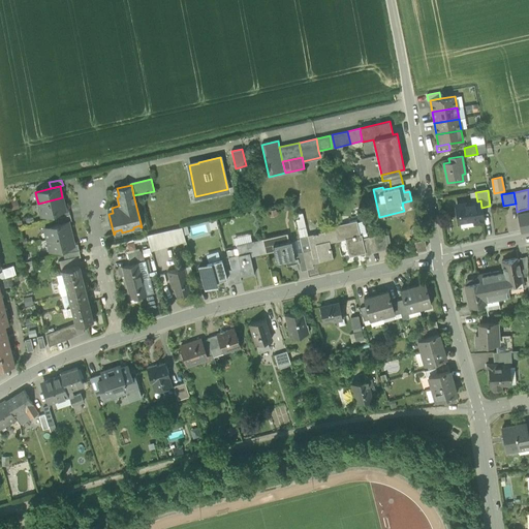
[(65,209),(62,197),(38,204),(41,215),(56,212),(65,209)]
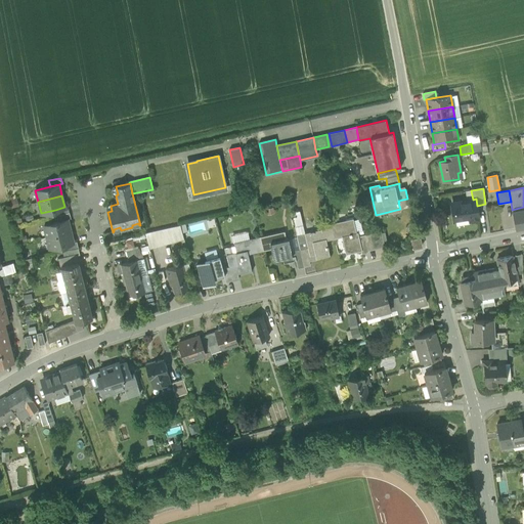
[(398,203),(400,209),(408,202),(407,199),(398,201),(399,203),(398,203)]
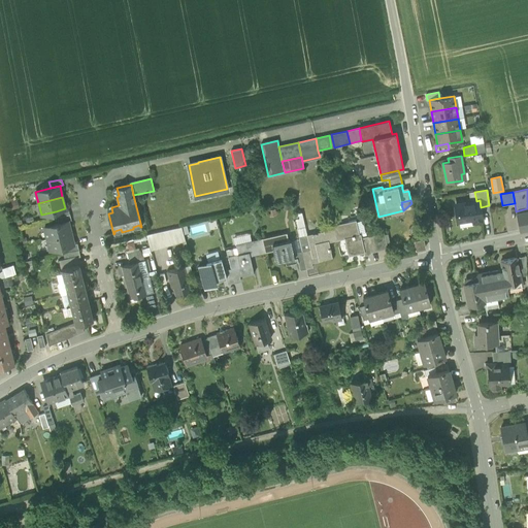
[(473,219),(474,222),(482,220),(482,218),(482,217),(481,207),(480,200),(476,201),(456,204),(459,221),(473,219)]
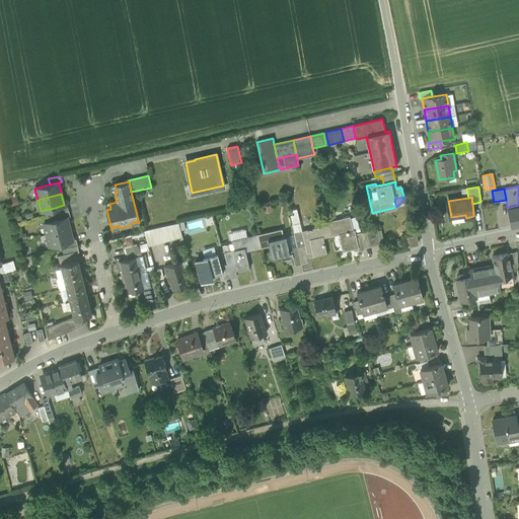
[(70,216),(69,210),(67,205),(64,205),(55,208),(57,213),(58,219),(67,217),(70,216)]
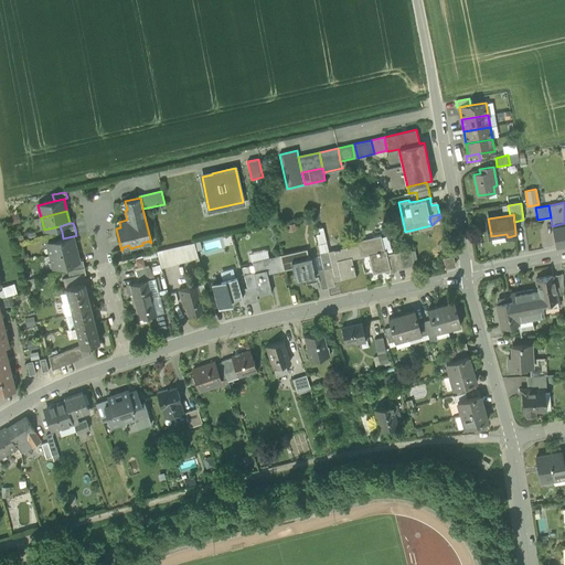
[(564,223),(552,226),(556,246),(564,244),(564,223)]
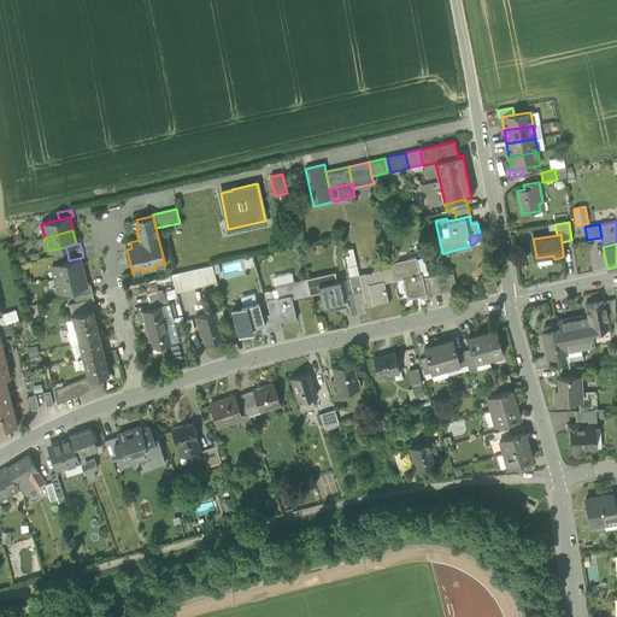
[(344,250),(347,266),(357,264),(353,248),(344,250)]
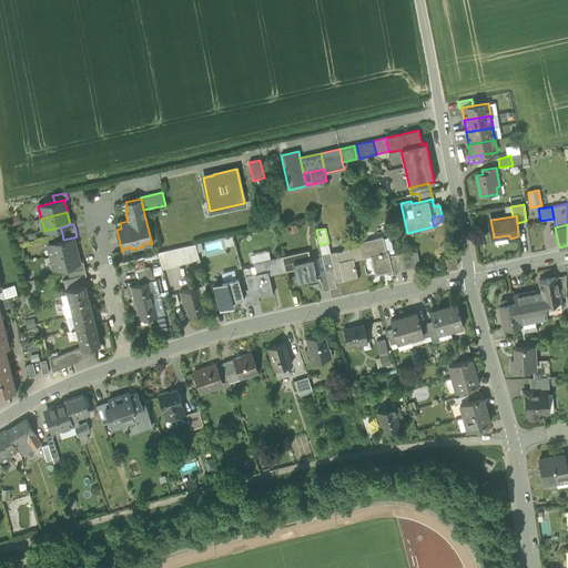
[(375,243),(359,246),(362,257),(371,256),(375,274),(392,271),(388,261),(389,261),(387,251),(386,252),(382,236),(375,239),(375,243)]
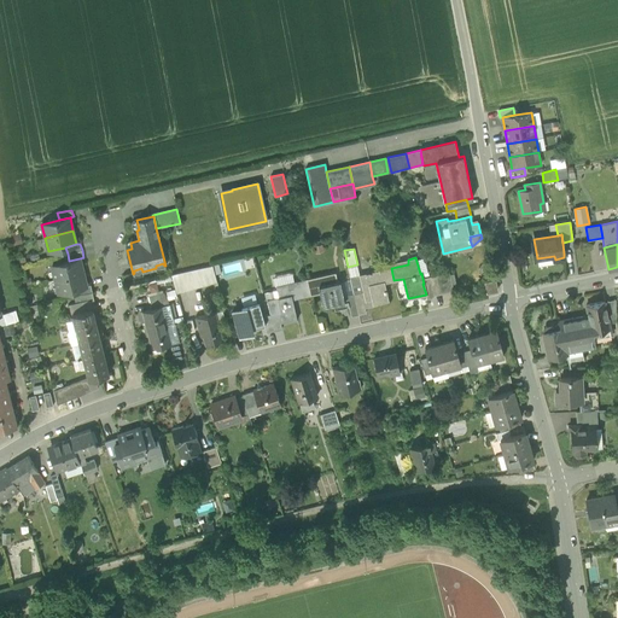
[(52,266),(54,279),(83,272),(80,258),(69,261),(52,266)]
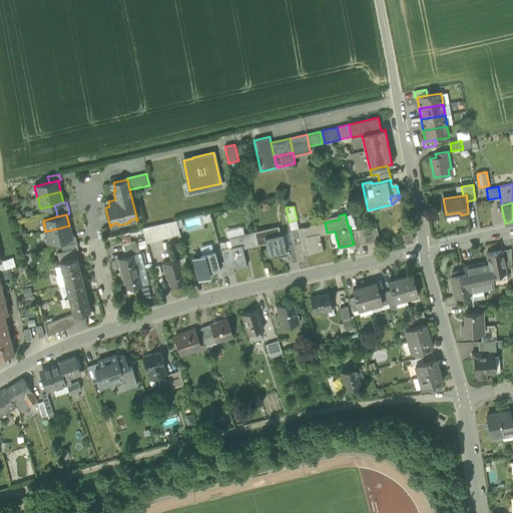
[(146,243),(168,236),(180,233),(176,219),(164,222),(142,227),(146,243)]
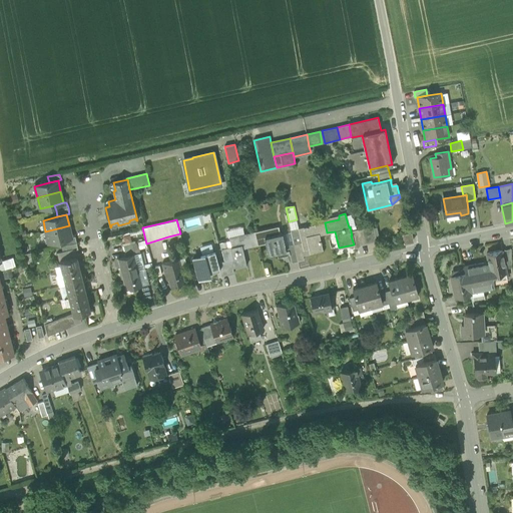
[(298,227),(297,219),(289,221),(291,229),(298,227)]
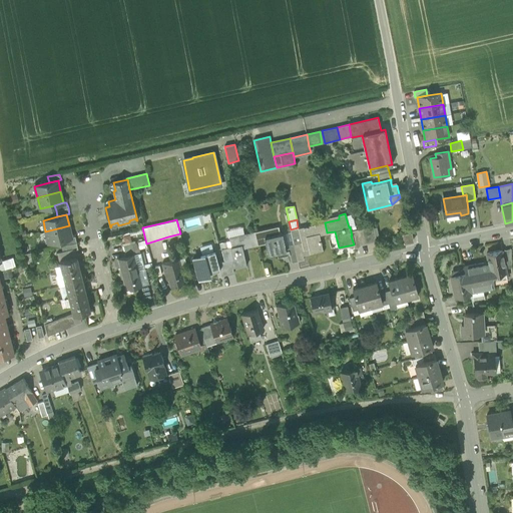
[(319,234),(327,232),(325,222),(325,221),(315,224),(317,235),(319,234)]
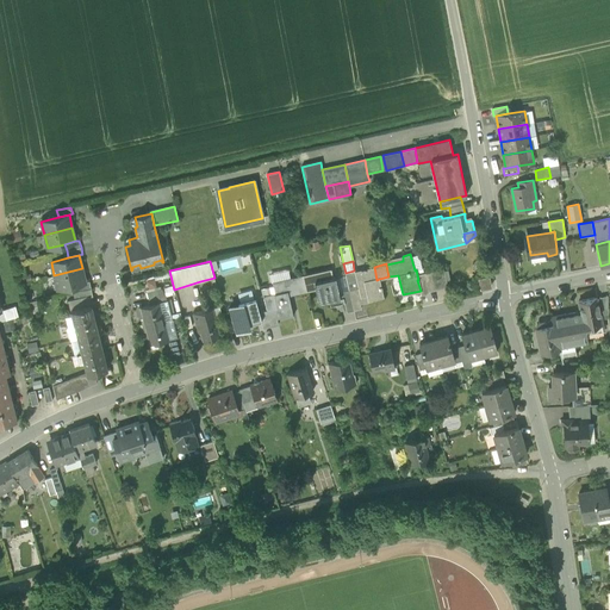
[(384,297),(379,279),(377,280),(374,267),(354,271),(359,287),(361,297),(359,298),(359,300),(367,299),(368,300),(384,297)]
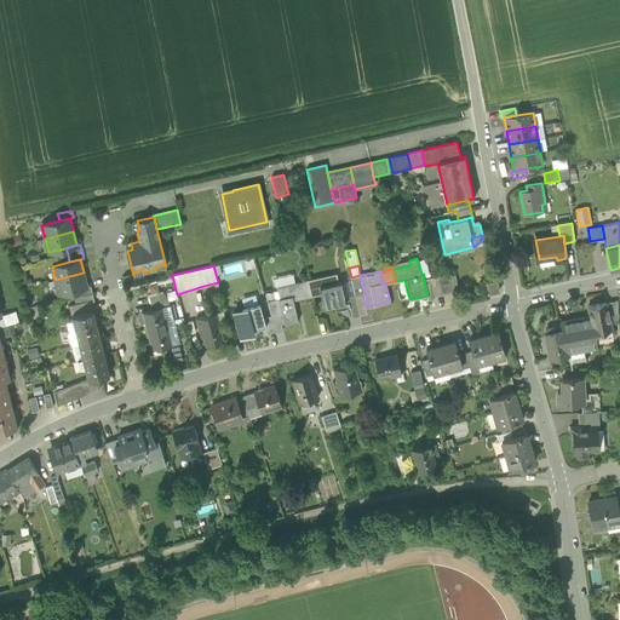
[(87,286),(84,273),(55,280),(58,293),(87,286)]
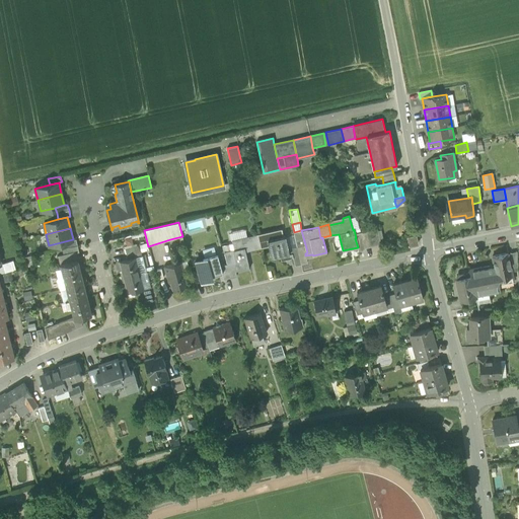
[(282,228),(266,232),(269,242),(268,243),(269,245),(272,257),(280,255),(281,258),(290,256),(288,248),(285,236),(284,236),(282,228)]
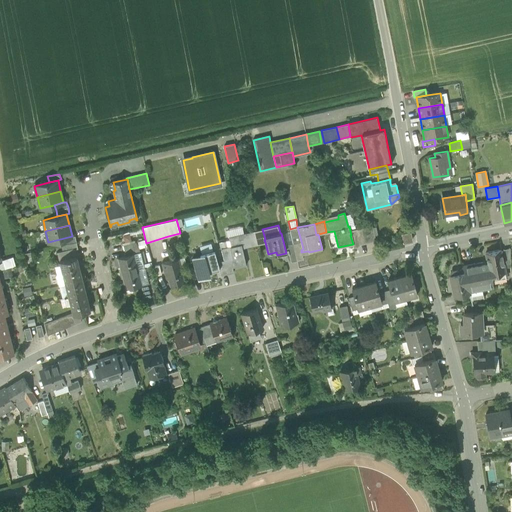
[(361,228),(362,232),(365,243),(376,240),(372,225),(361,228)]
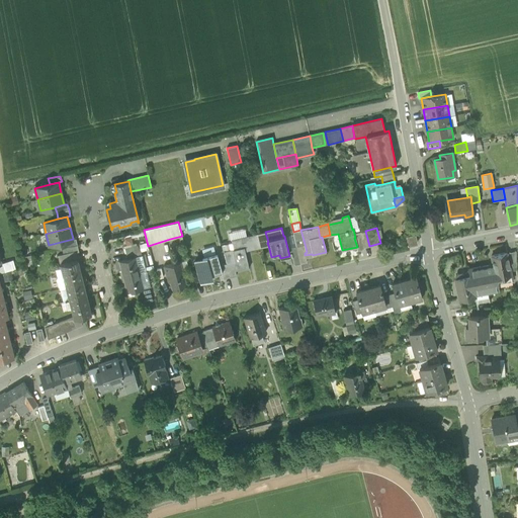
[(242,237),(247,236),(245,229),(229,233),(231,240),(232,239),(242,237)]
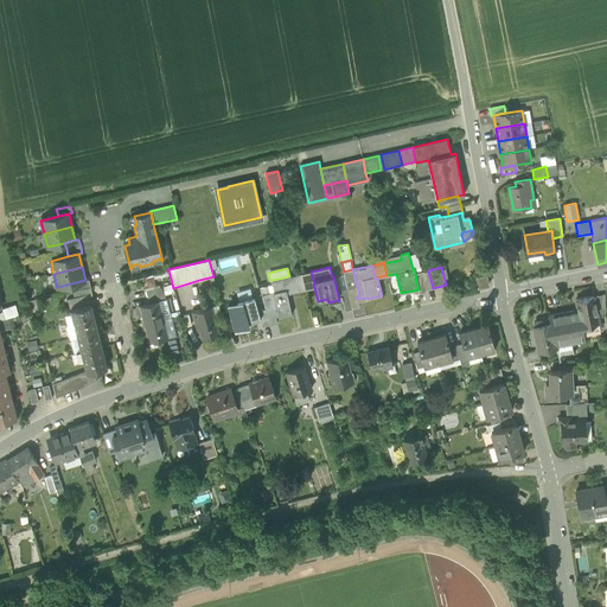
[(357,286),(352,269),(344,272),(347,288),(357,286)]
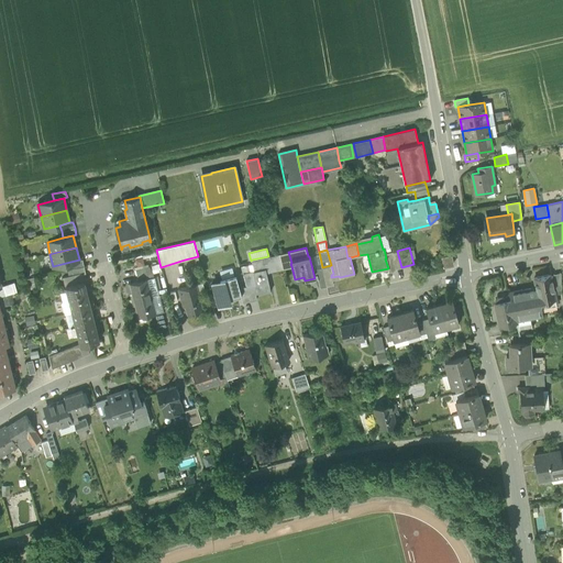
[(282,265),(290,264),(291,263),(288,252),(279,254),(282,265)]
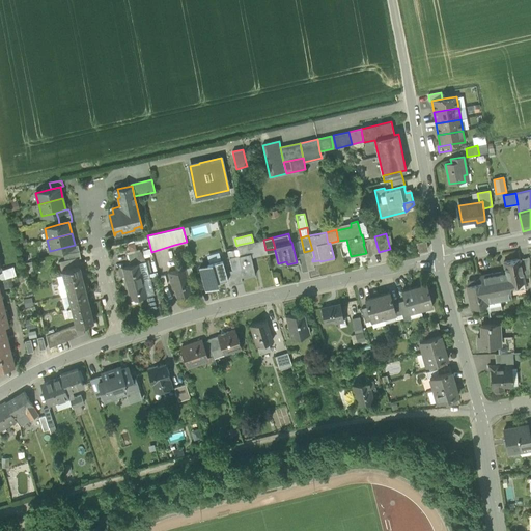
[(250,254),(266,250),(263,240),(253,242),(248,243),(250,254)]
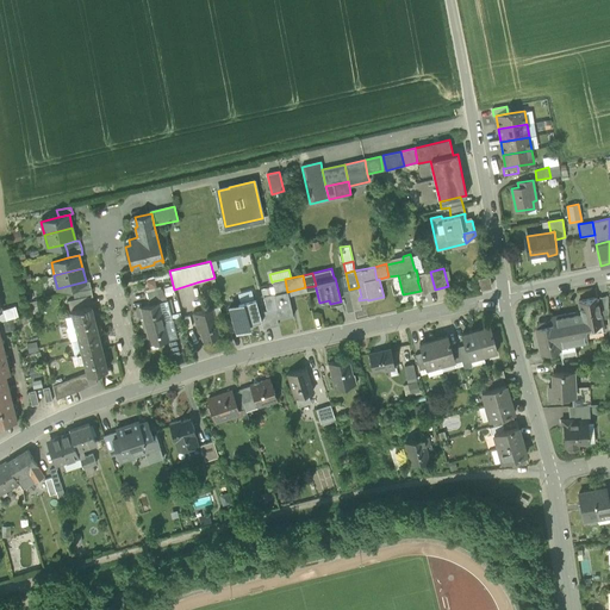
[(479,279),(481,288),(487,287),(491,286),(490,279),(489,277),(479,279)]
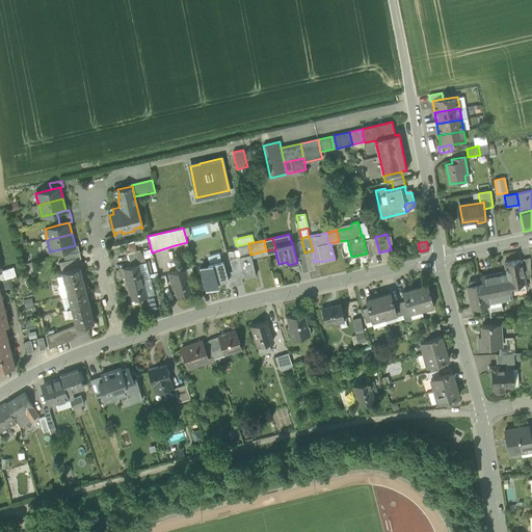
[(188,248),(187,242),(175,245),(176,253),(188,248)]
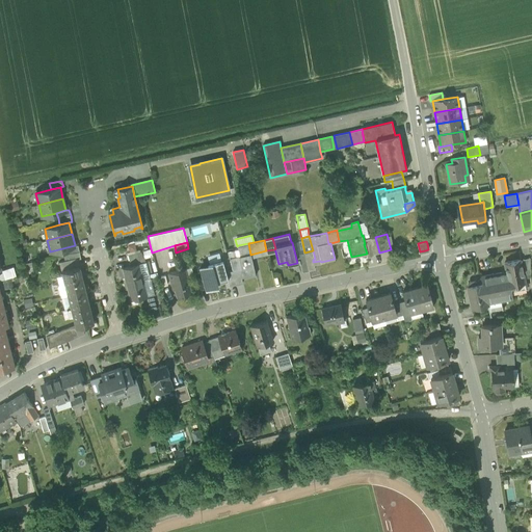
[(251,258),(250,255),(248,243),(238,245),(238,249),(240,256),(239,256),(242,269),(243,276),(244,277),(256,275),(251,258)]
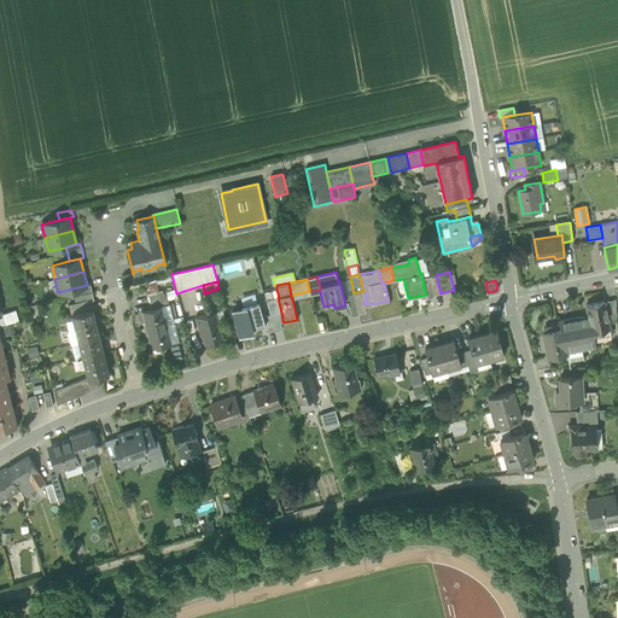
[(435,297),(433,295),(431,283),(424,284),(423,284),(426,295),(426,298),(435,297)]
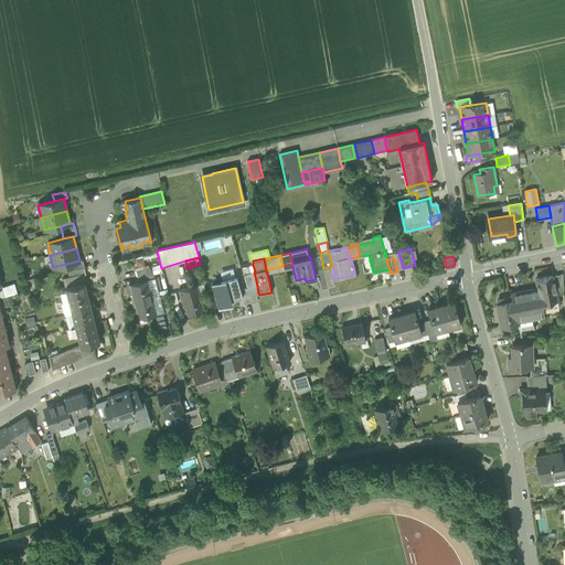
[(70,264),(71,270),(72,270),(84,267),(83,260),(70,264)]
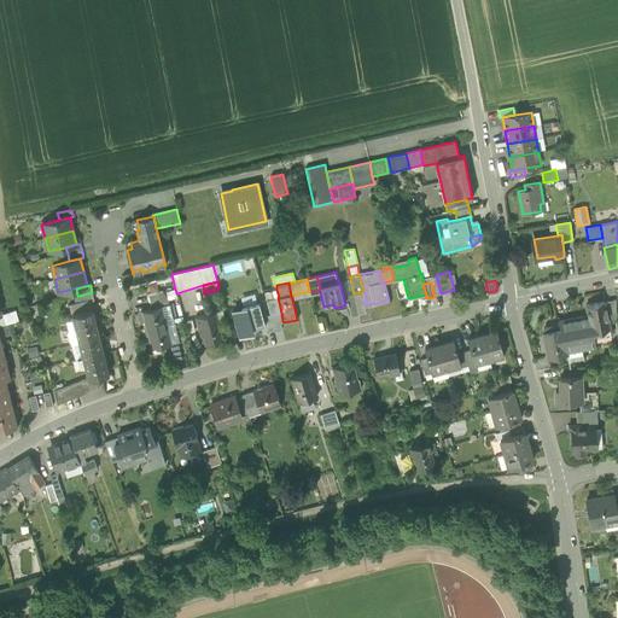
[(267,301),(278,297),(279,297),(277,290),(264,293),(266,301),(267,301)]
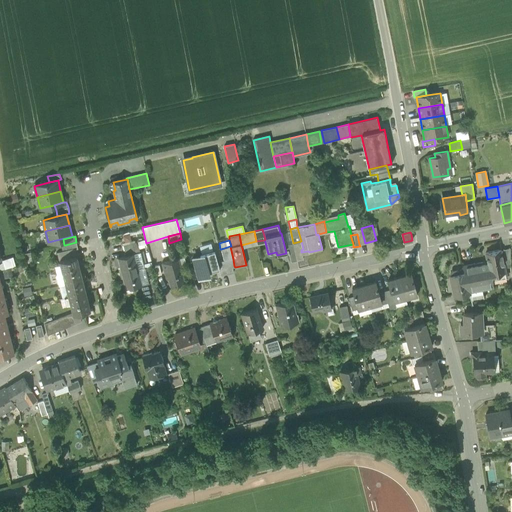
[(301,241),(293,243),(296,260),(303,258),(302,253),(301,252),(301,250),(303,249),(301,241)]
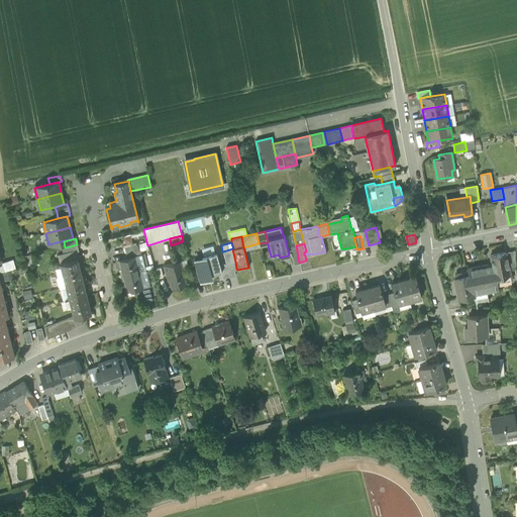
[(66,247),(67,253),(76,251),(79,250),(77,244),(66,247)]
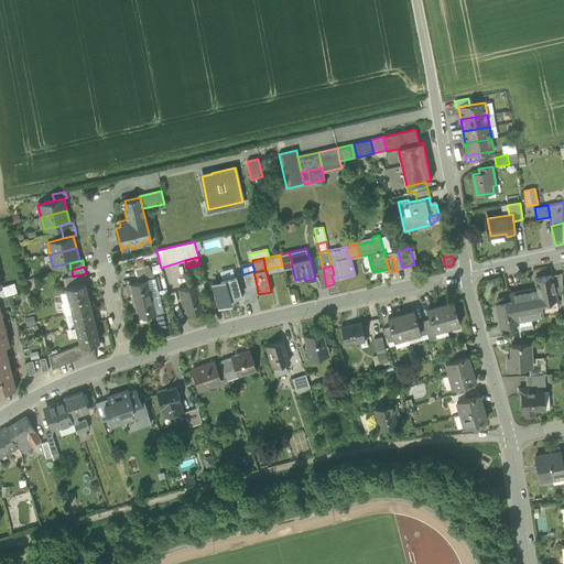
[(136,270),(137,277),(147,274),(150,273),(149,267),(136,270)]
